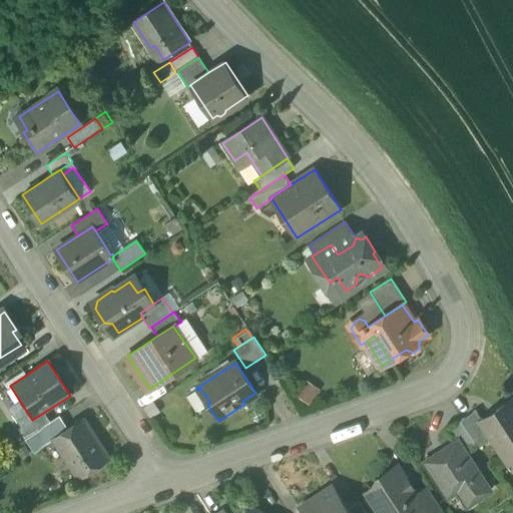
[(304,382),(295,397),(309,407),(319,392),(304,382)]
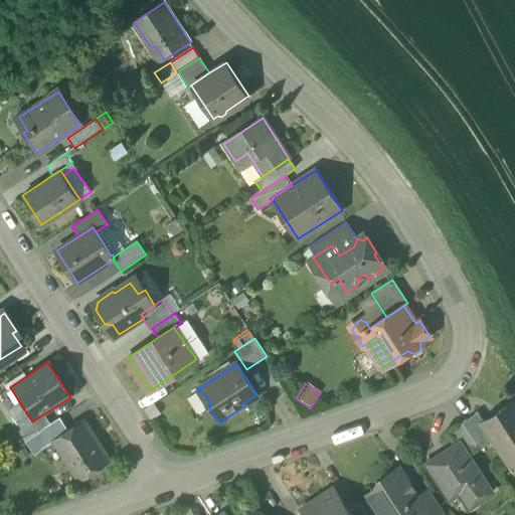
[(514,402),(499,413),(501,417),(487,426),(485,428),(494,441),(494,442),(510,465),(514,461),(514,402)]
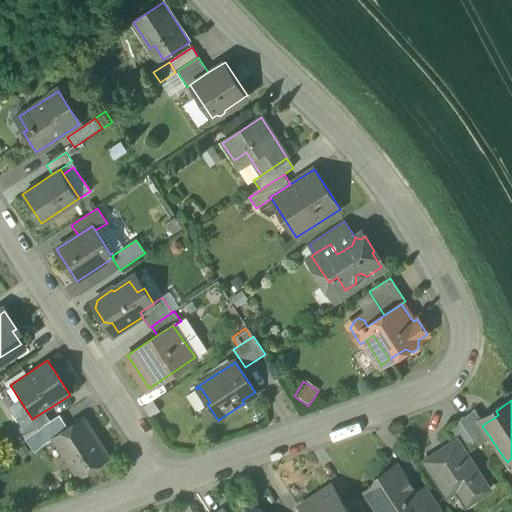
[(484,424),(475,410),(460,420),(477,446),(478,447),(491,438),(482,426),(484,424)]
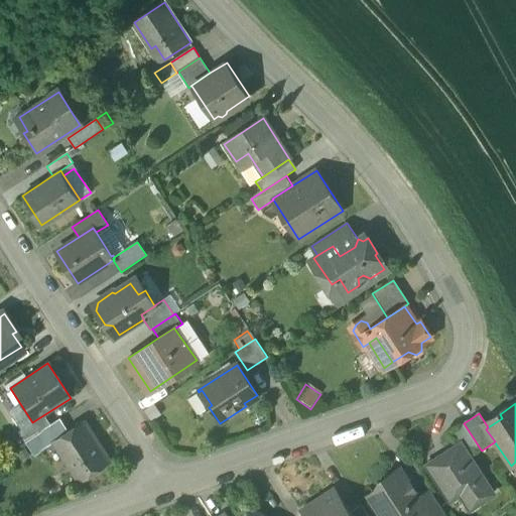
[(32,422),(17,432),(24,442),(45,429),(50,425),(43,415),(32,422)]
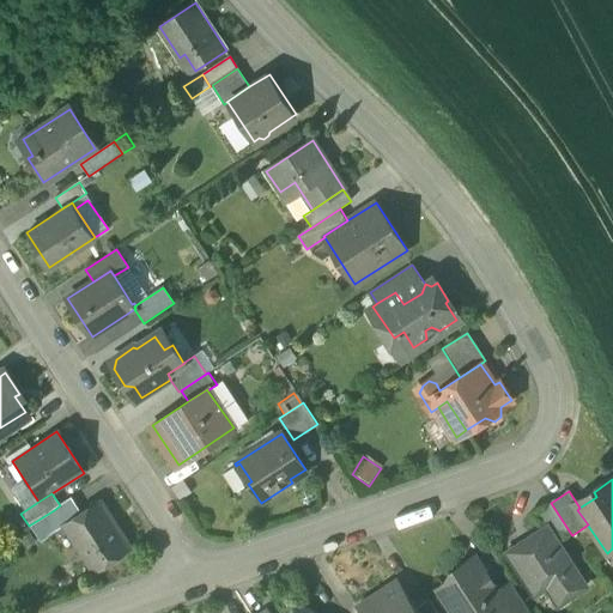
[(101,502),(64,526),(95,572),(131,548),(101,502)]
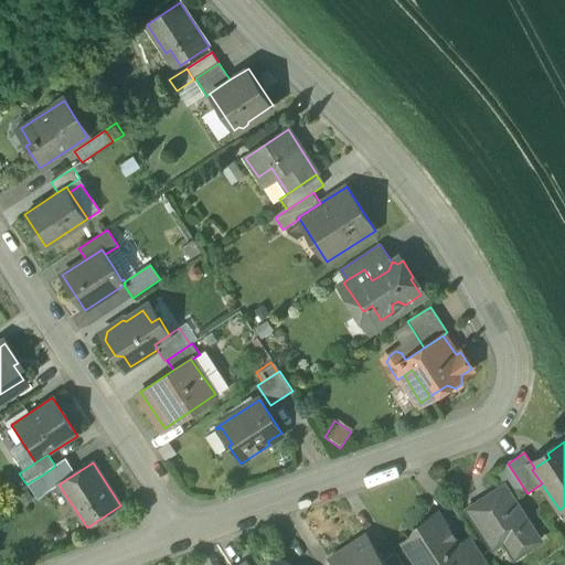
[(526,492),(508,464),(493,473),(502,488),(507,484),(515,499),(526,492)]
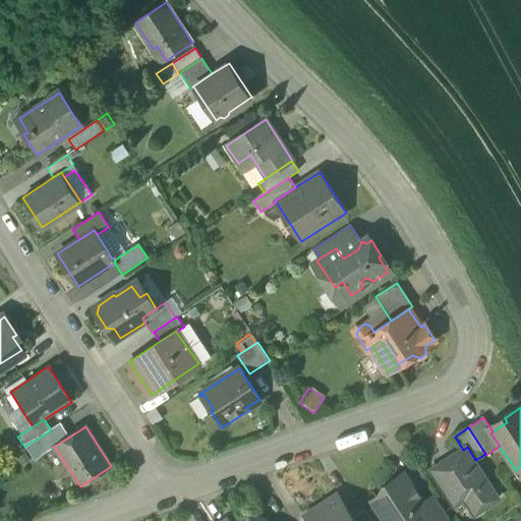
[(24,447),(33,461),(54,447),(46,433),(24,447)]
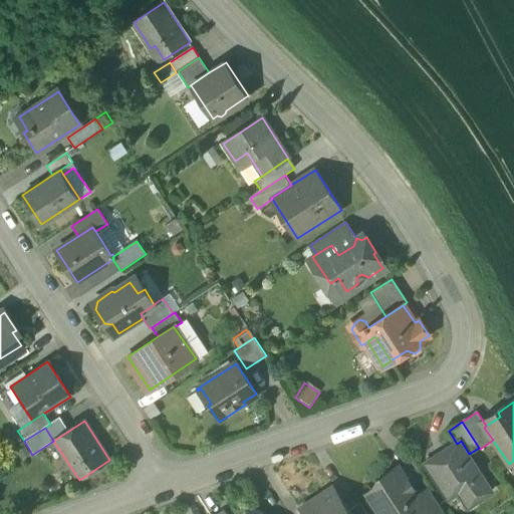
[(457,444),(440,455),(439,453),(428,460),(429,462),(426,464),(449,499),(465,489),(474,504),(493,491),(469,454),(461,441),(457,444)]
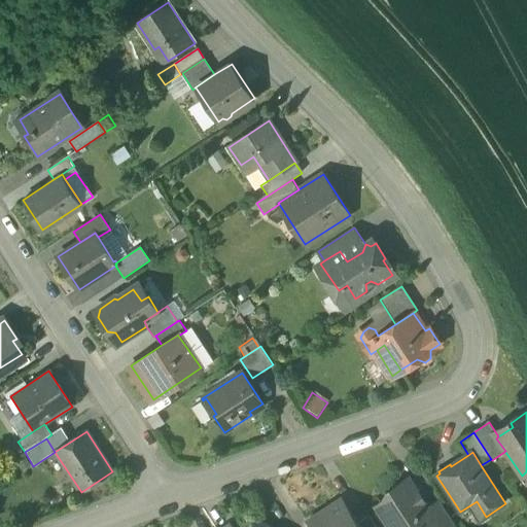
[(409,478),(391,489),(394,494),(377,505),(389,526),(438,526),(441,526),(428,508),(409,478)]
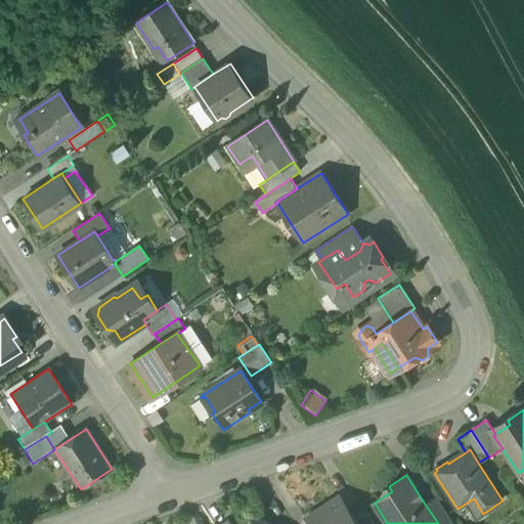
[(358,523),(356,520),(341,496),(306,519),(308,523),(358,523)]
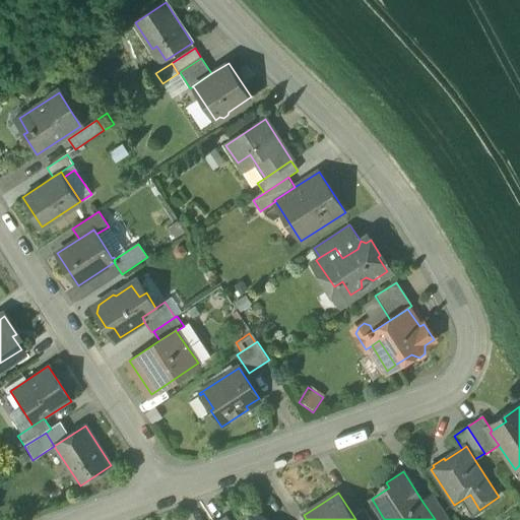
[(449,519),(433,495),(423,502),(435,519),(433,519),(449,519)]
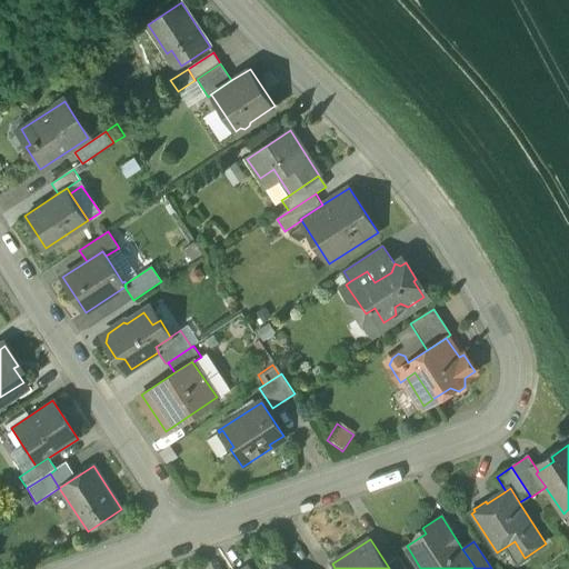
[(405,568),(398,558),(387,565),(389,568),(405,568)]
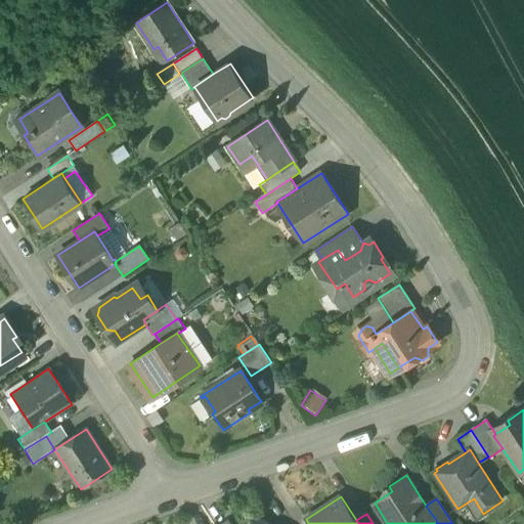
All buildings are outlined.
